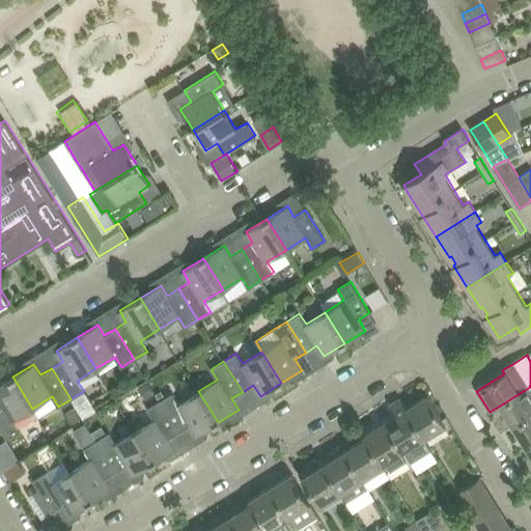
[(32,409),(12,376),(0,385),(0,427),(7,439),(21,430),(14,420),(32,409)]
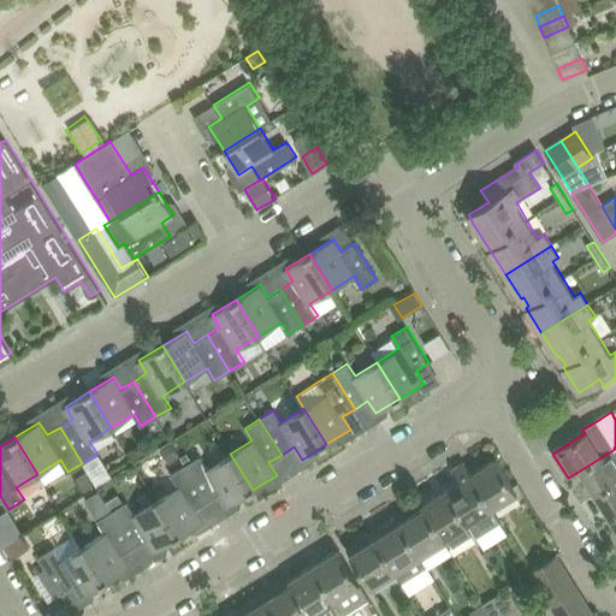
[(171,444),(160,450),(169,463),(178,457),(171,444)]
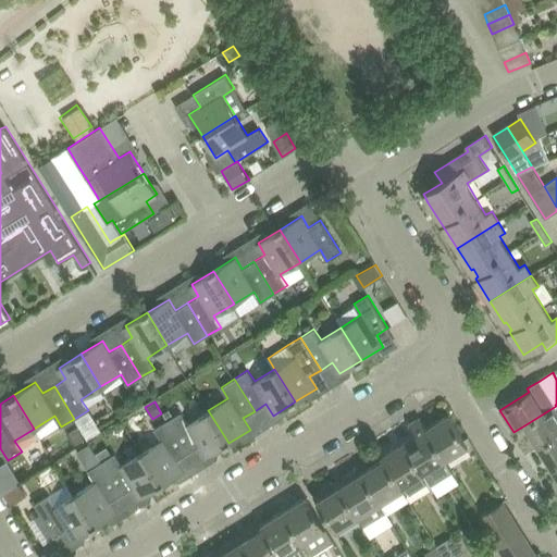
[(524,425),(539,447),(556,435),(556,408),(556,406),(524,425)]
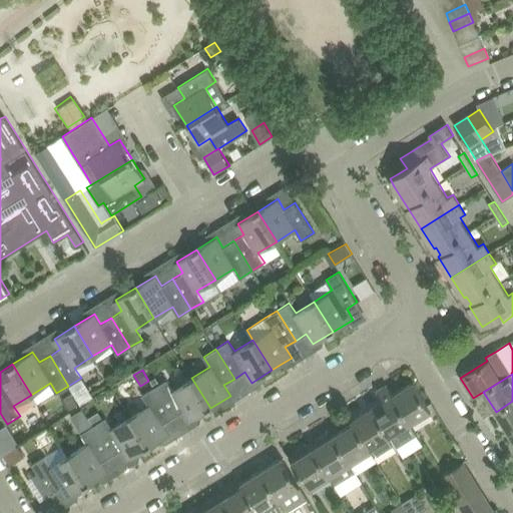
[(166,379),(154,387),(173,417),(183,411),(190,421),(210,408),(191,378),(173,390),(166,379)]
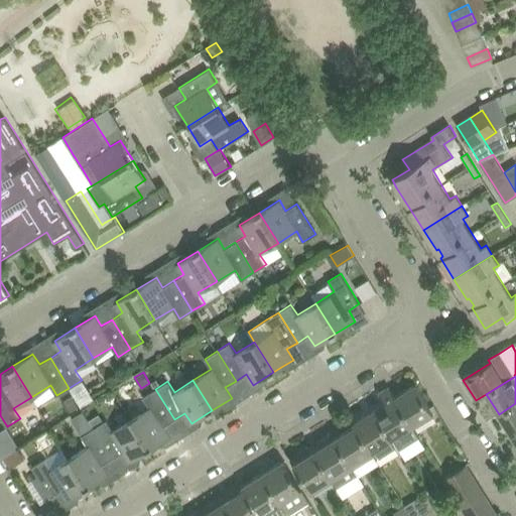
[(389,387),(388,387),(412,425),(433,412),(415,384),(395,397),(389,387)]
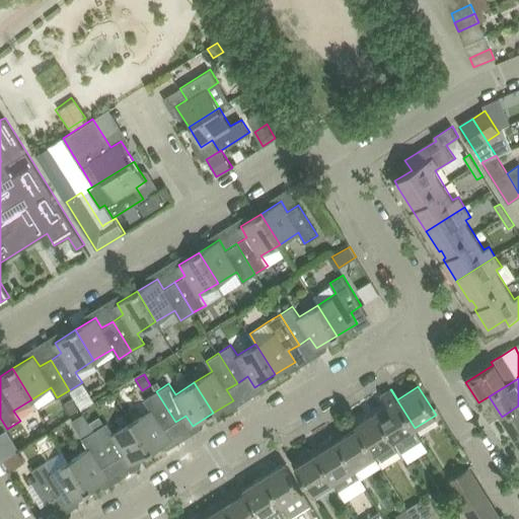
[(388,405),(376,413),(393,441),(401,452),(422,439),(415,428),(390,389),(381,395),(388,405)]
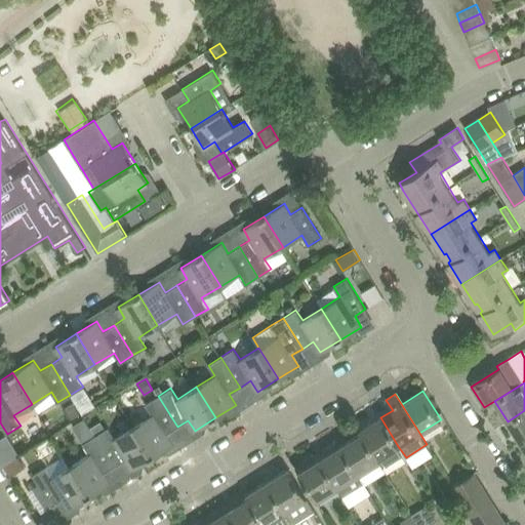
[(152,414),(133,426),(153,457),(173,444),(166,434),(177,427),(158,396),(146,404),(152,414)]
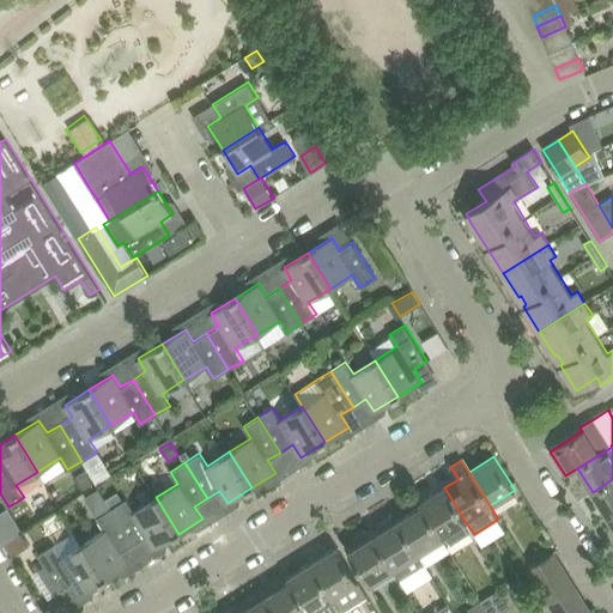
[(85,469),(77,475),(85,489),(93,484),(85,469)]
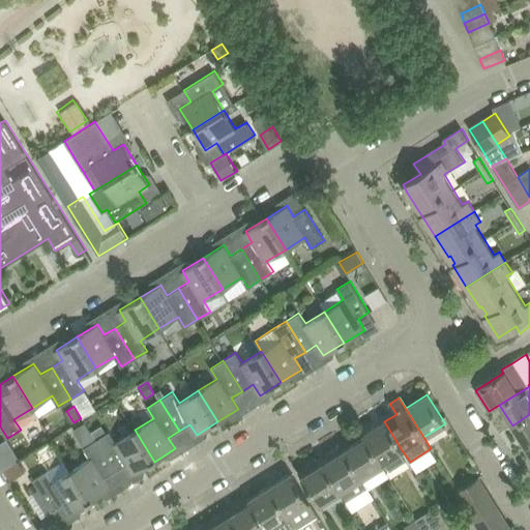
[(529,414),(512,425),(526,447),(529,443),(529,414)]
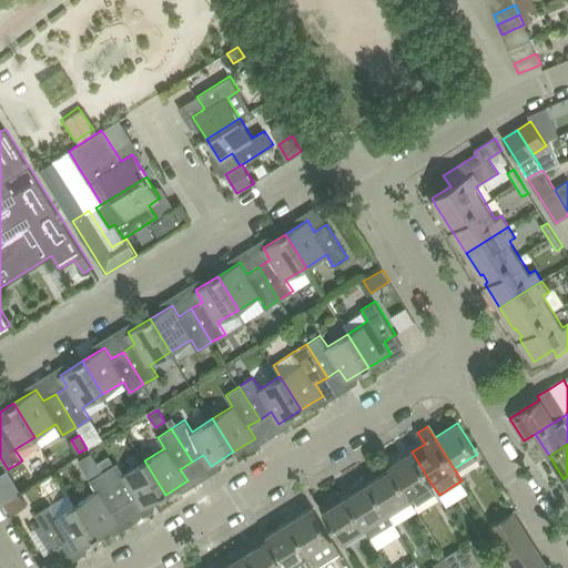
[(412,452),(389,466),(391,468),(411,499),(414,506),(437,492),(430,483),(412,452)]
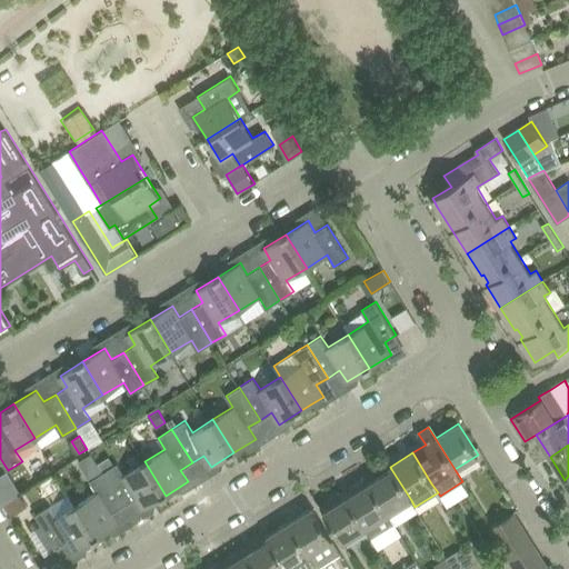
[(109,457),(98,462),(103,471),(125,505),(136,498),(143,509),(166,496),(145,461),(125,475),(117,463),(115,465),(109,457)]
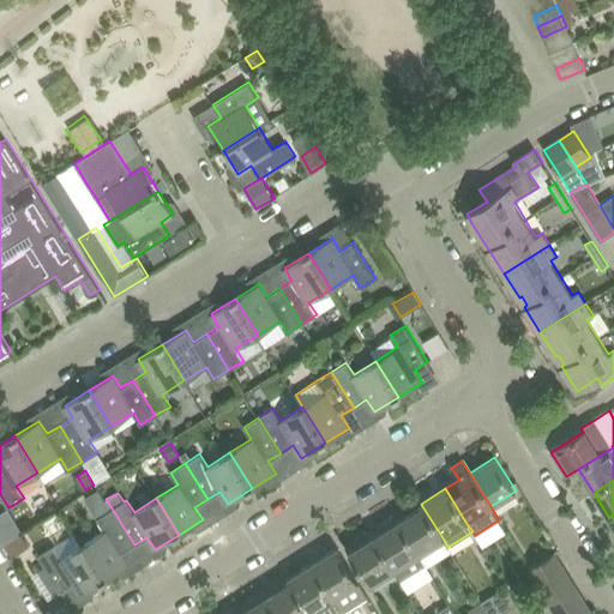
[(444,540),(422,506),(398,522),(419,555),(444,540)]
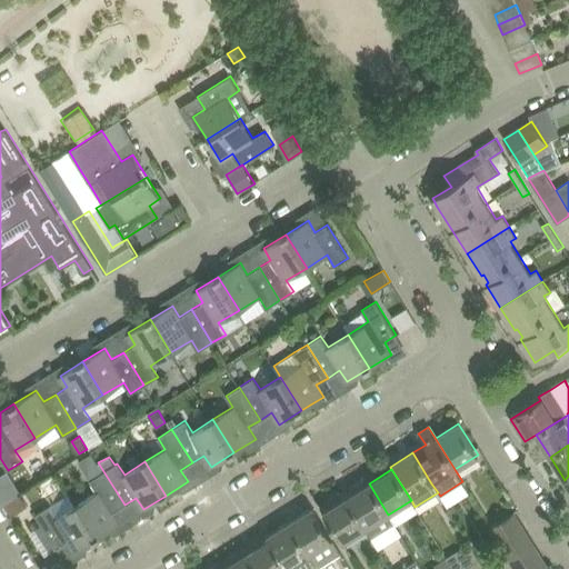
[(97,491),(77,505),(98,538),(120,523),(112,512),(125,505),(103,471),(90,480),(97,491)]
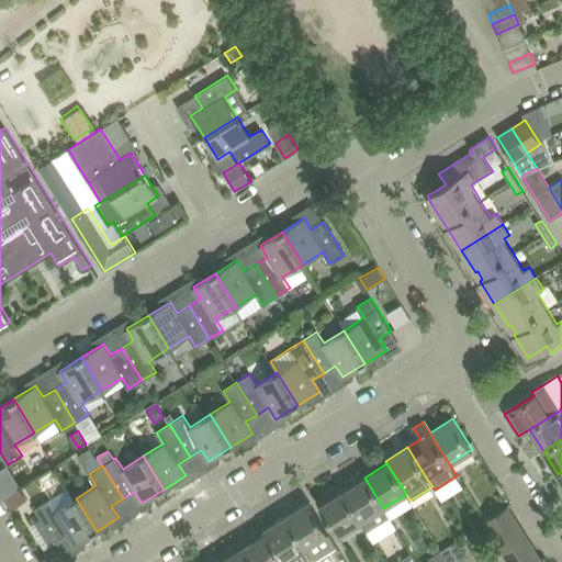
[(349,487),(343,492),(361,521),(361,523),(367,531),(374,542),(396,528),(390,517),(383,508),(364,478),(361,472),(346,482),(349,487)]
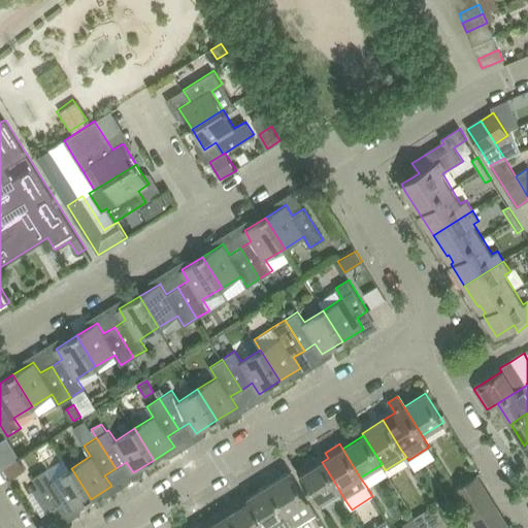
[(339,490),(319,457),(306,464),(305,467),(307,470),(300,475),(318,503),(339,490)]
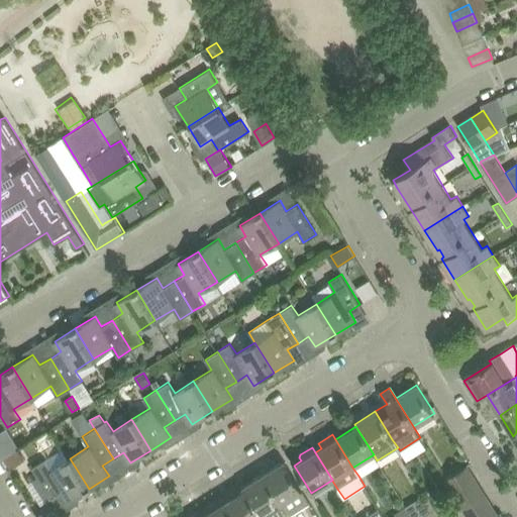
[(17,450),(4,458),(10,469),(23,459),(17,450)]
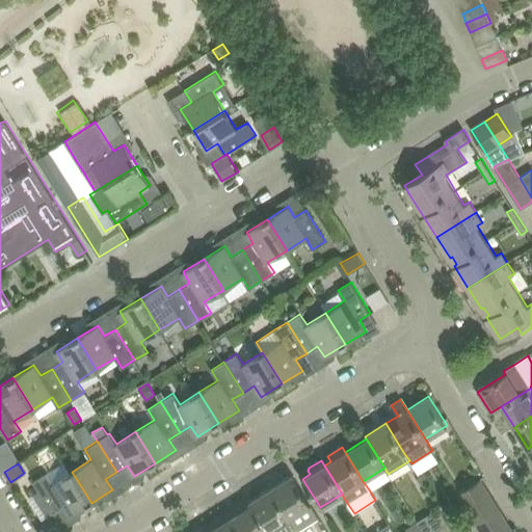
[(91,503),(72,472),(53,483),(46,473),(33,481),(52,512),(63,505),(71,515),(91,503)]
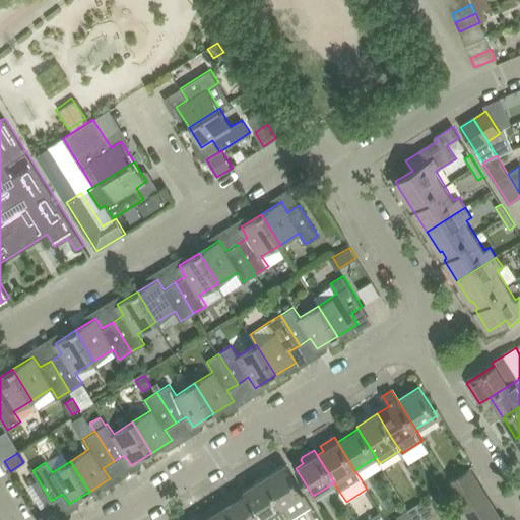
[(285,464),(264,477),(290,518),(311,505),(304,493),(285,464)]
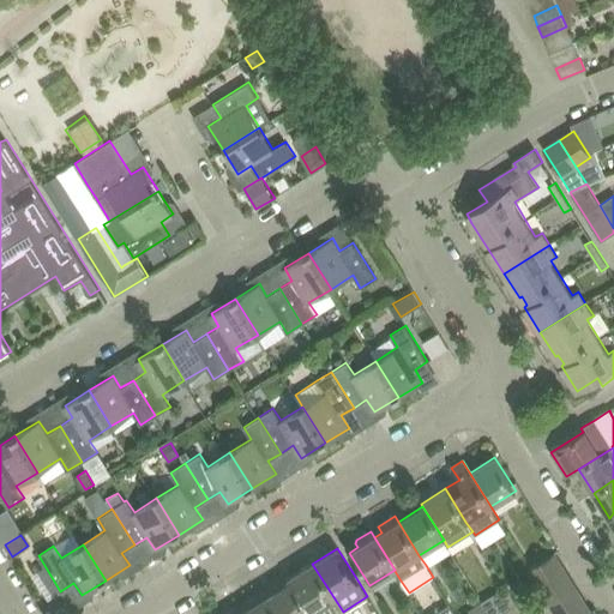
[(555,554),(554,553),(528,569),(537,583),(564,567),(555,554)]
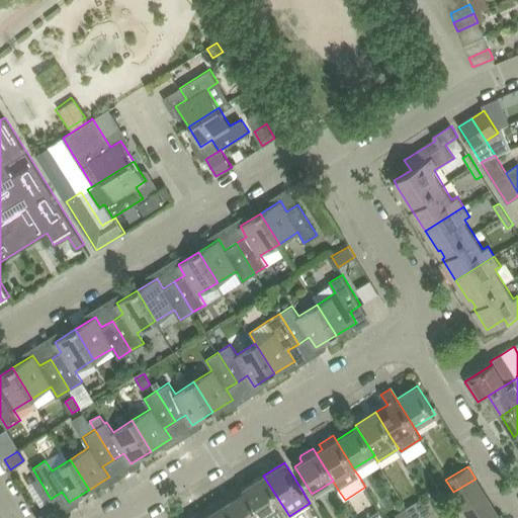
[(242,486),(242,487),(261,517),(286,517),(289,516),(263,476),(244,488),(242,486)]
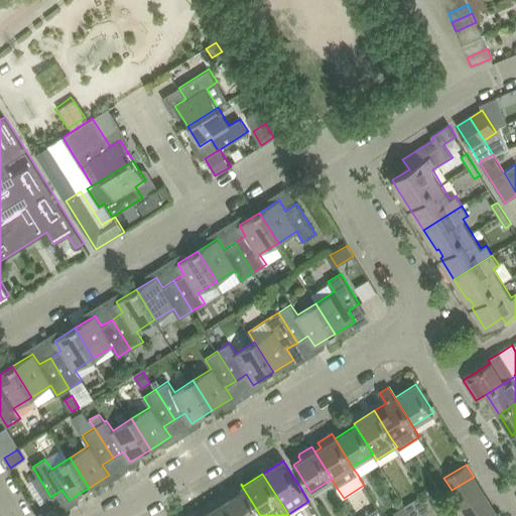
[(452,490),(459,502),(481,489),(474,477),(452,490)]
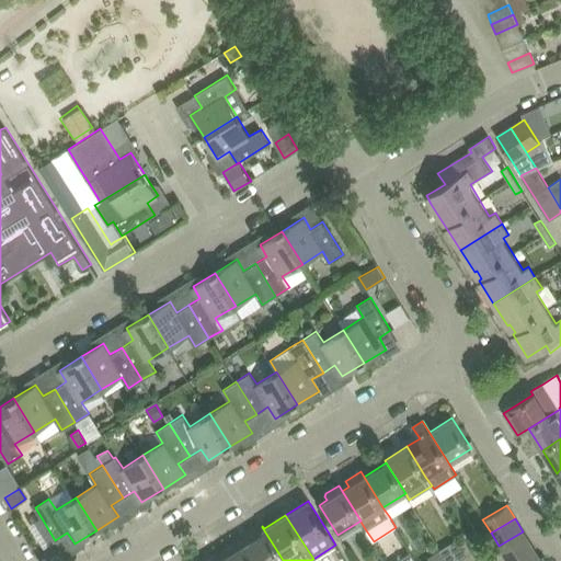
[(240,540),(239,540),(252,560),(283,560),(262,527),(247,536),(250,541),(243,546),(240,540)]
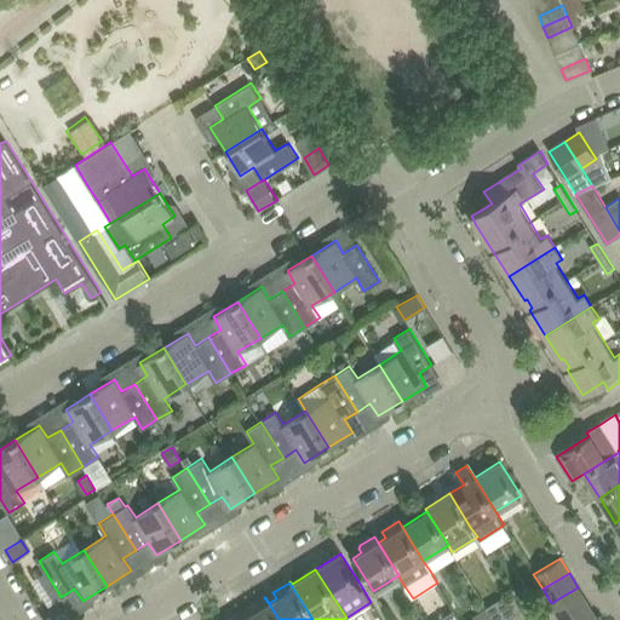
[(512,595),(500,602),(510,618),(511,616),(522,610),(512,595)]
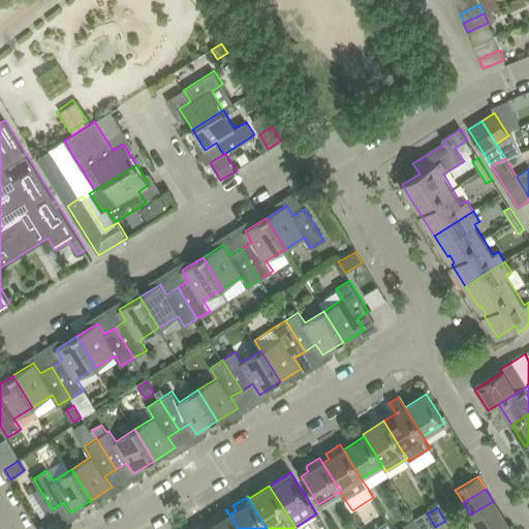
[(214,524),(208,528),(238,528),(225,509),(212,519),(214,524)]
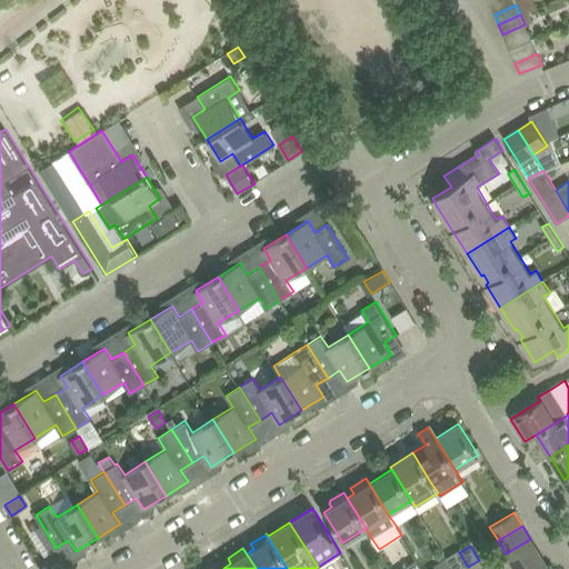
[(515,568),(541,568),(547,566),(539,552),(515,568)]
